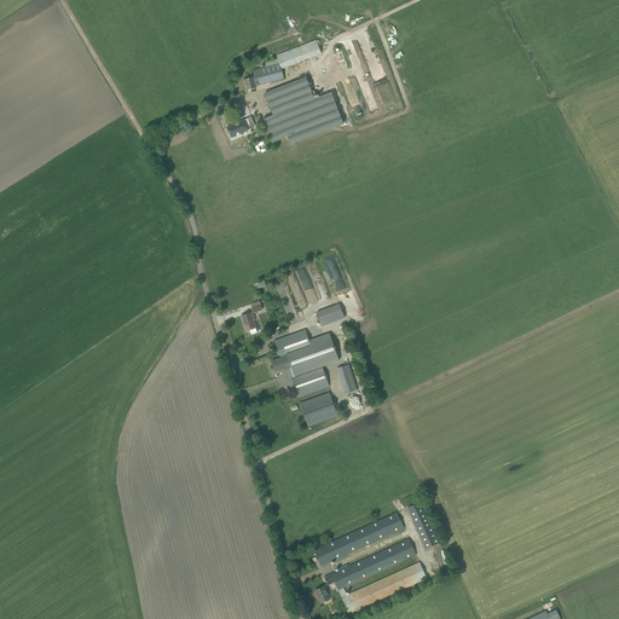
[(278,59),(276,59),(265,63),(266,67),(253,70),(254,76),(243,80),(247,91),(255,88),(254,82),(268,79),(270,84),(284,80),(281,69),(322,53),(320,52),(323,51),(318,40),(317,41),(316,40),(277,56),(278,59)]
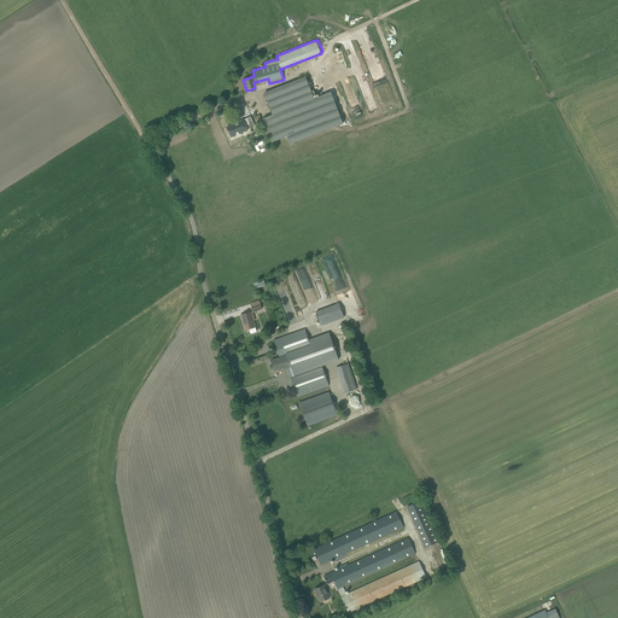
[(273,116),(262,120),(272,143),(287,136),(291,144),(343,124),(333,98),(327,100),(326,94),(314,99),(305,77),(264,93),(273,116)]
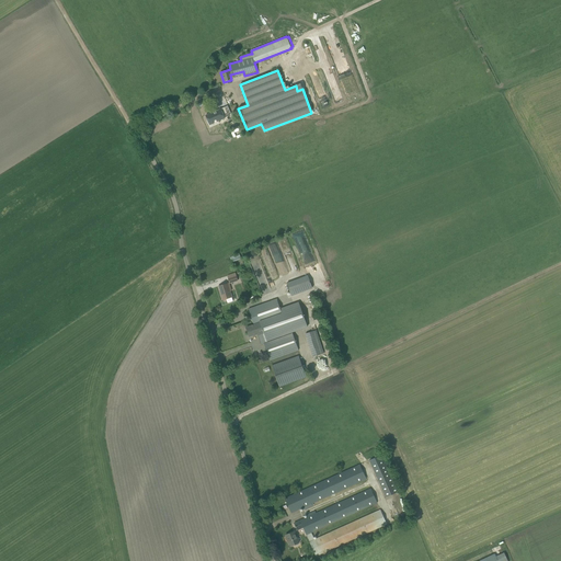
[(220,109),(206,115),(208,121),(207,121),(209,125),(210,127),(219,123),(218,122),(227,117),(226,115),(231,113),(230,111),(222,114),(220,109)]
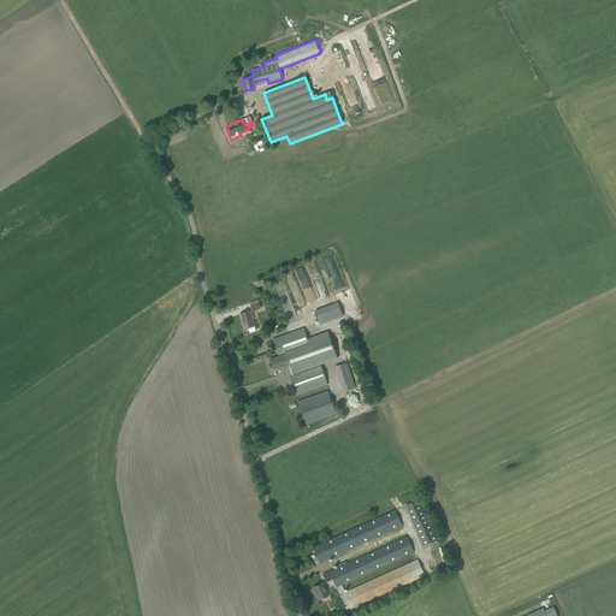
[(297,303),(292,304),(279,274),(270,278),(288,321),(297,318),(294,309),(298,307),(297,303)]
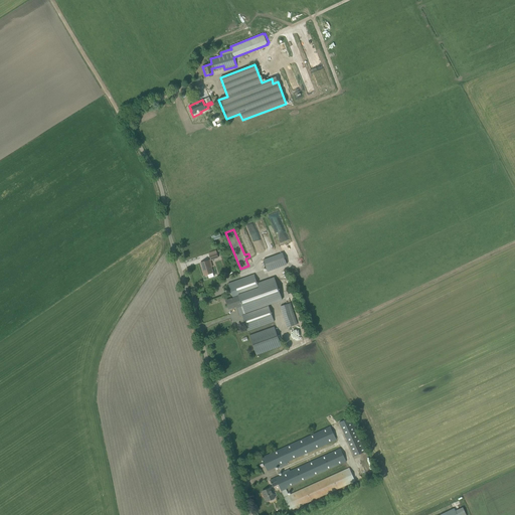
[(283,252),(264,260),(268,272),(287,265),(283,252)]
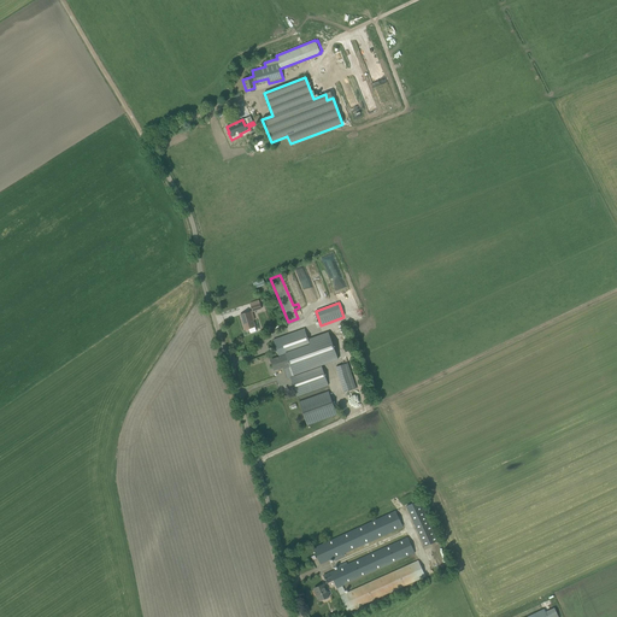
[(245,330),(256,327),(253,321),(254,319),(252,311),(240,316),(245,330)]
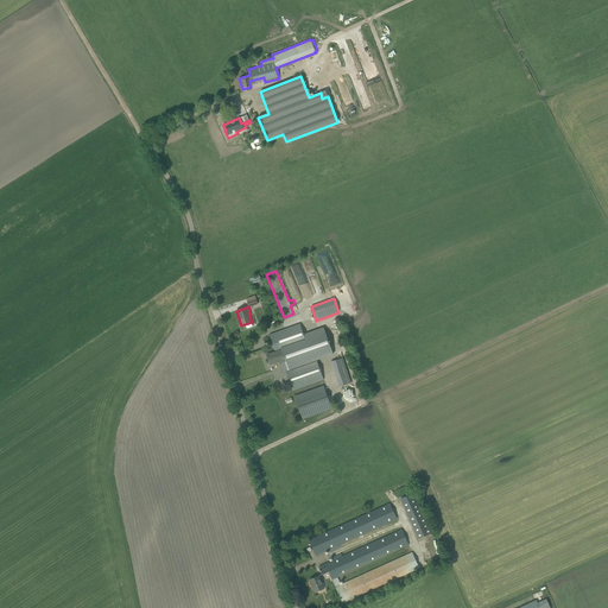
[(299,324),(270,335),(276,352),(267,354),(271,365),(278,362),(279,365),(285,362),(289,371),(334,355),(324,328),(303,335),(299,324)]
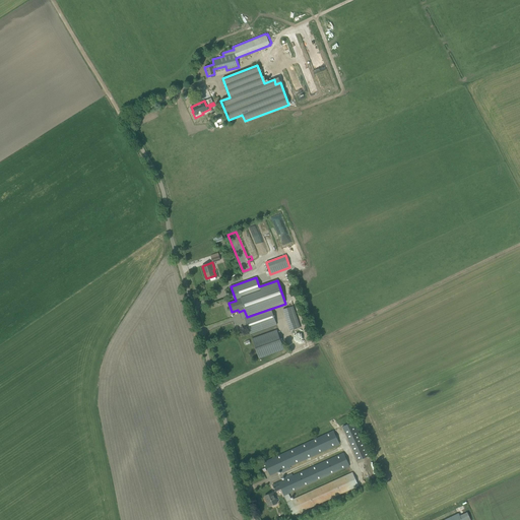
[(299,323),(294,306),(282,310),(288,326),(299,323)]
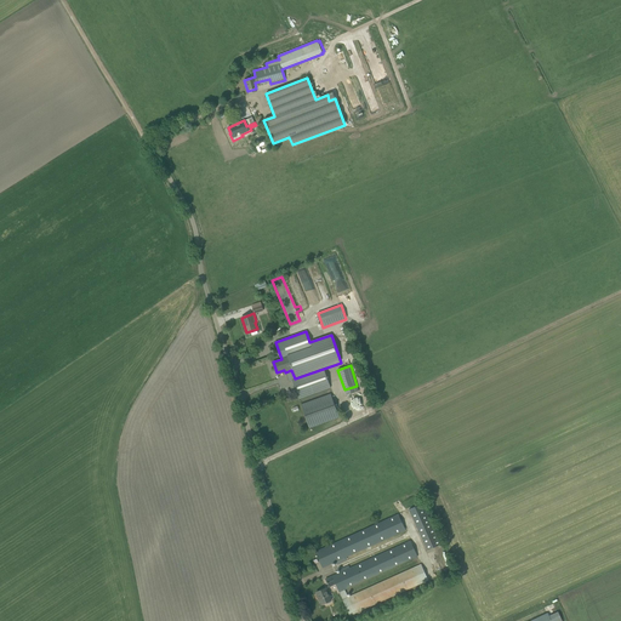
[(298,399),(305,397),(329,388),(323,370),(292,381),(298,399)]
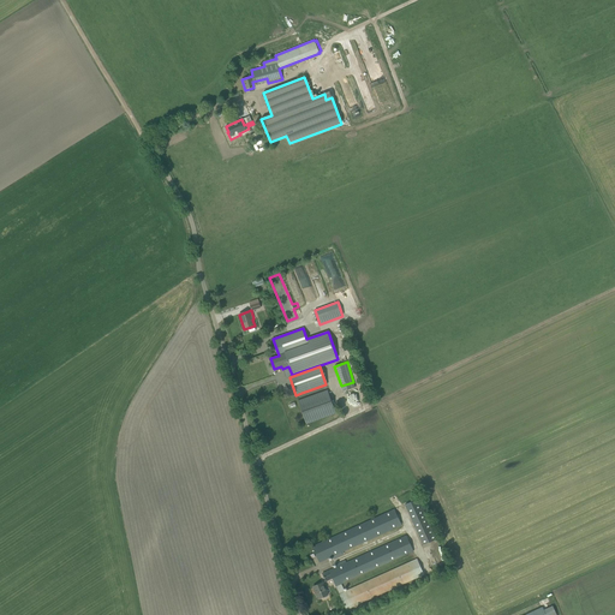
[(335,415),(327,390),(298,400),(306,424),(335,415)]
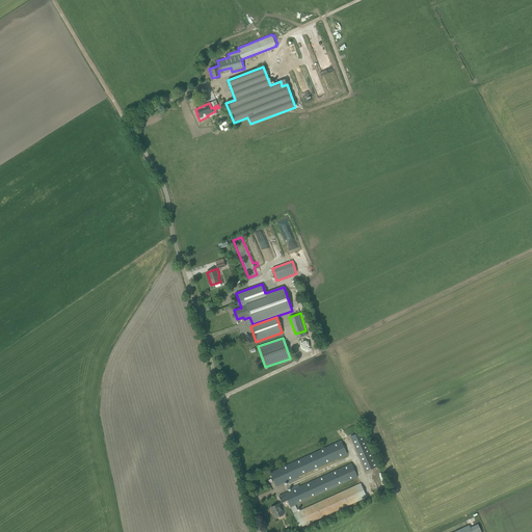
[(378,466),(363,430),(350,436),(366,472),(378,466)]
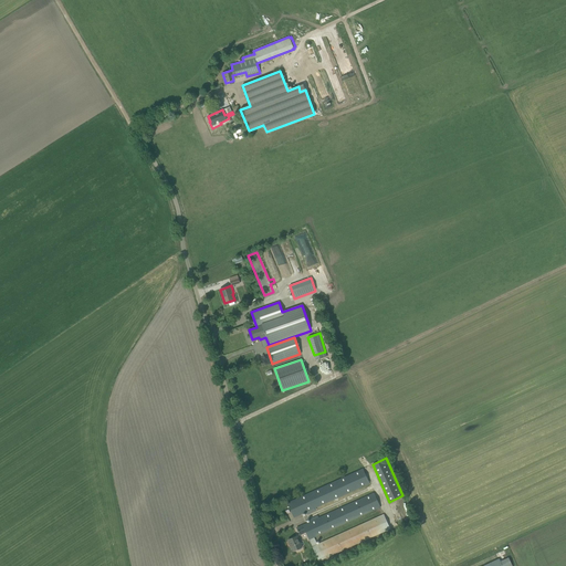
[(293,501),(287,503),(294,517),(299,515),(306,512),(307,514),(316,511),(315,507),(369,483),(363,469),(354,473),(293,501)]
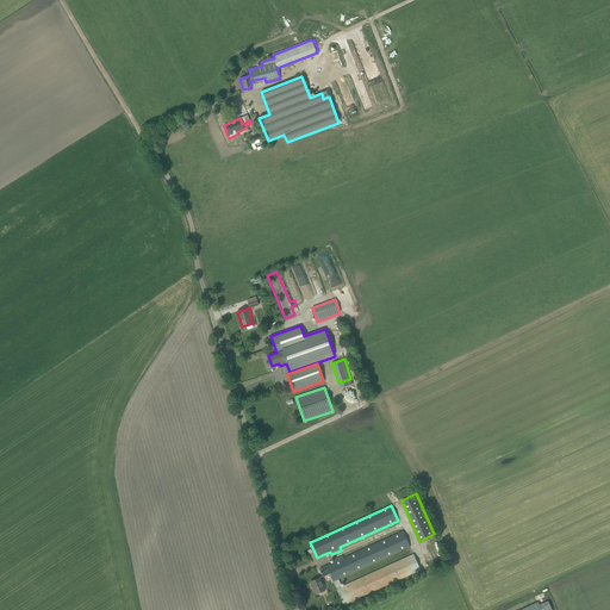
[(403,531),(343,558),(342,555),(334,559),(335,562),(330,564),(319,570),(323,577),(330,573),(343,604),(421,570),(414,554),(342,587),(338,579),(410,547),(403,531)]
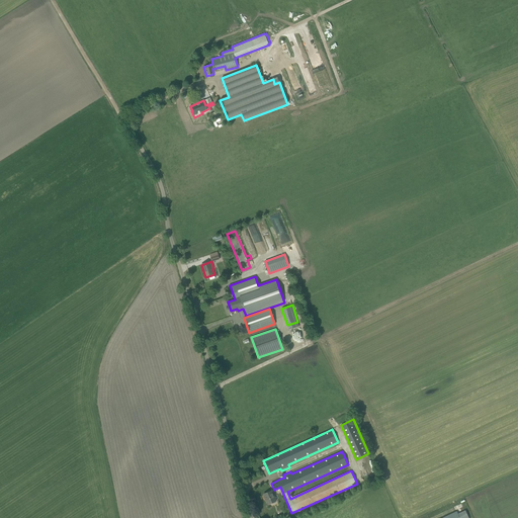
[(271,491),(264,494),(264,495),(263,496),(265,500),(266,500),(268,504),(276,501),(271,491)]
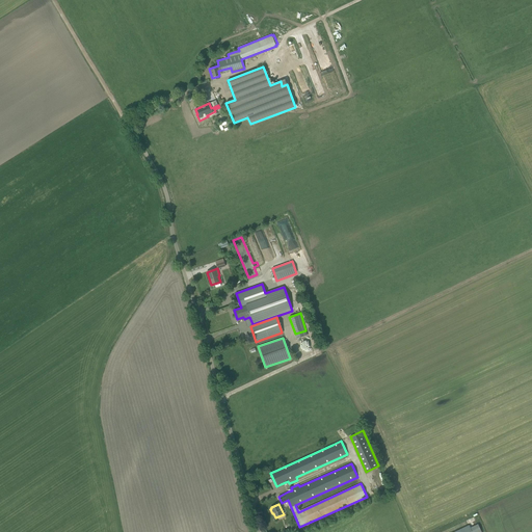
All buildings are outlined.
